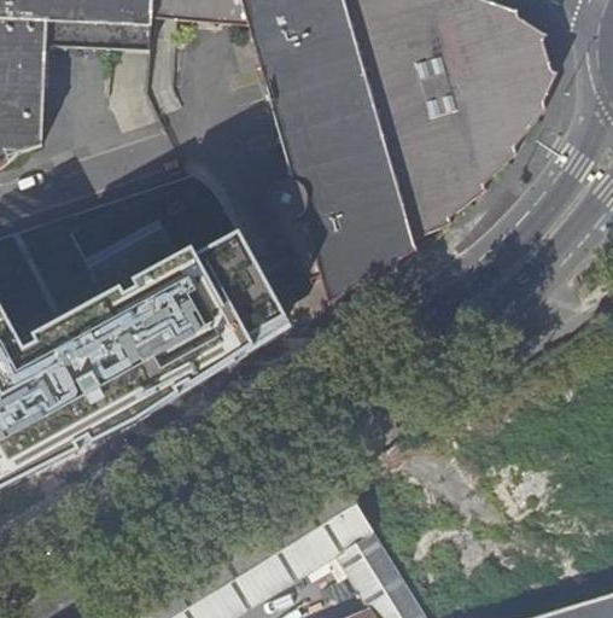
[(0,0),(0,174),(19,164),(47,157),(50,56),(150,58),(152,25),(152,0),(0,0)]
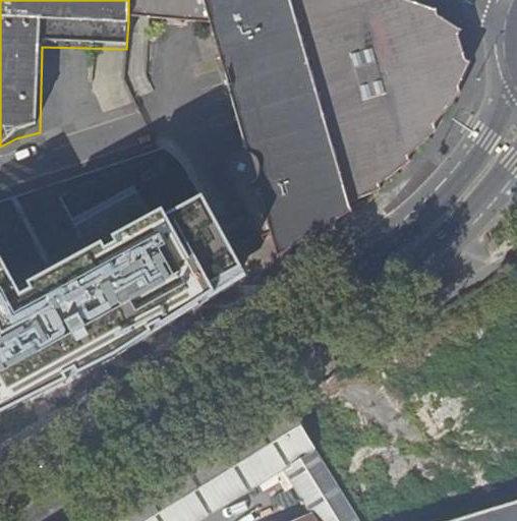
[(128,0),(128,21),(210,27),(250,156),(245,155),(241,156),(237,158),(232,162),(230,164),(229,170),(229,174),(232,179),(239,186),(234,189),(256,213),(250,216),(267,241),(273,239),(351,204),(383,189),(382,184),(412,162),(410,156),(438,129),(436,123),(460,92),(458,83),(471,60),(465,58),(457,33),(460,26),(438,14),(436,8),(410,0),(128,0)]
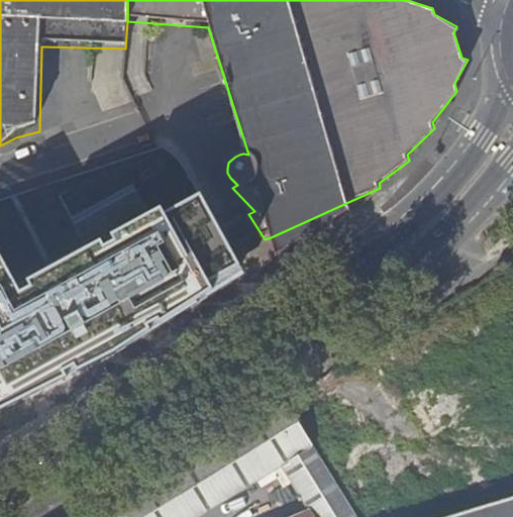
[(33,299),(1,241),(0,241),(0,407),(50,382),(147,328),(243,275),(208,203),(167,225),(147,190),(89,222),(108,256),(33,299)]
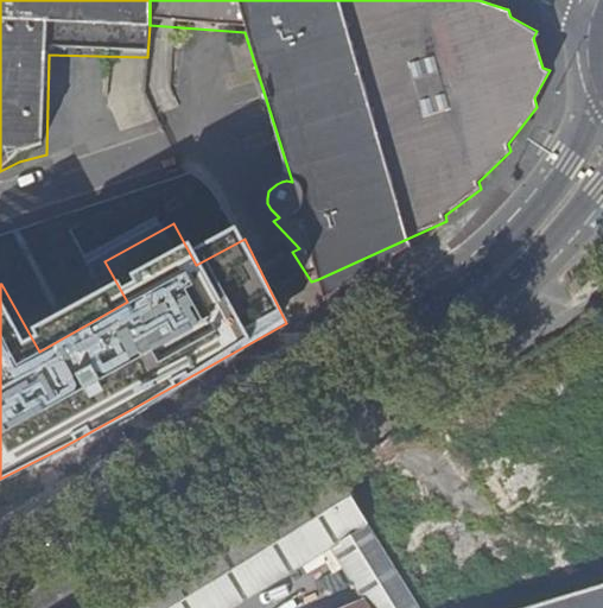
[(410,238),(318,279),(328,301),(413,245),(410,238)]
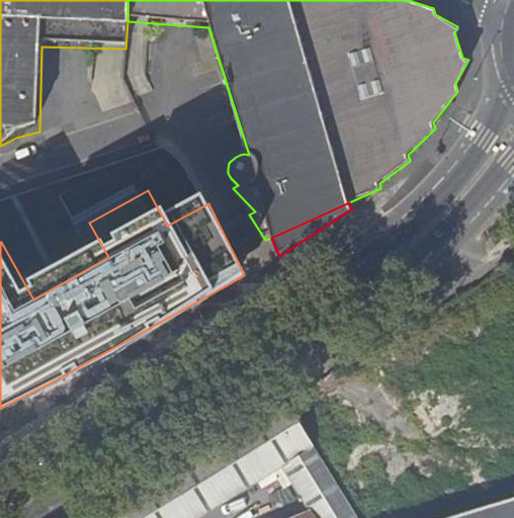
[(360,517),(290,403),(101,517),(198,517),(264,479),(274,496),(297,482),(320,517),(360,517)]
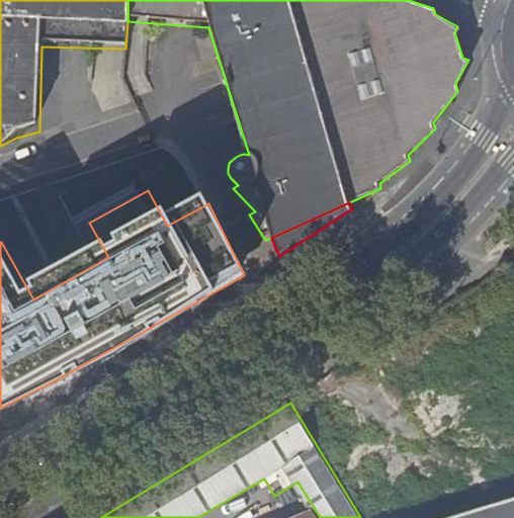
[(513,501),(456,517),(513,517),(513,501)]
